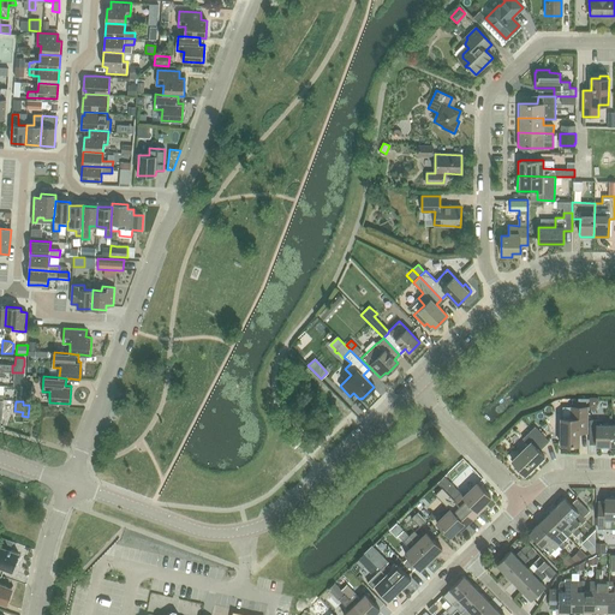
[(579,433),(586,433),(586,407),(571,407),(571,418),(561,418),(561,445),(561,447),(569,447),(569,445),(579,445),(579,433)]
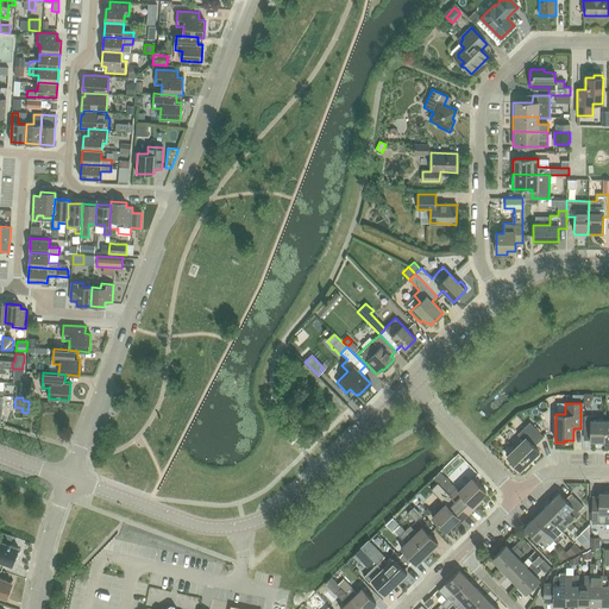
[(604,441),(604,421),(596,421),(596,416),(583,415),(583,431),(590,431),(590,440),(604,441)]
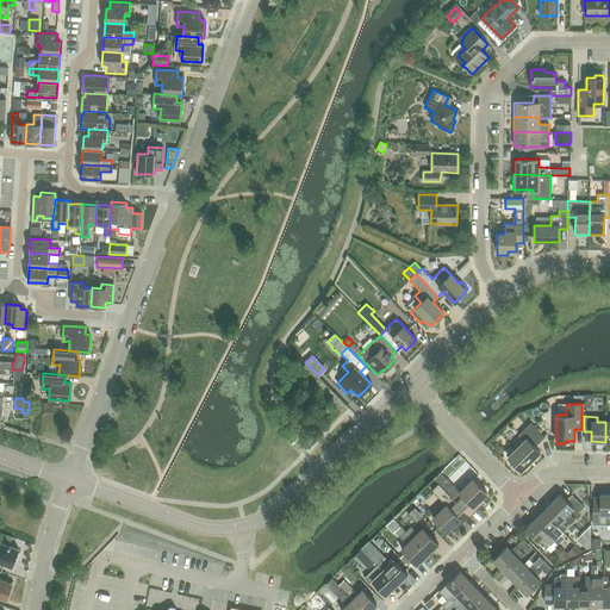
[(545,437),(530,423),(518,435),(524,441),(515,449),(514,448),(506,455),(508,456),(521,471),(540,453),(535,447),(545,437)]
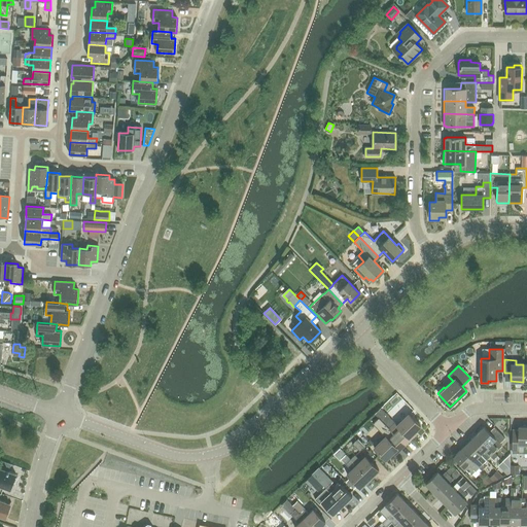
[(395,423),(389,429),(405,445),(413,437),(411,435),(420,426),(409,414),(397,425),(395,423)]
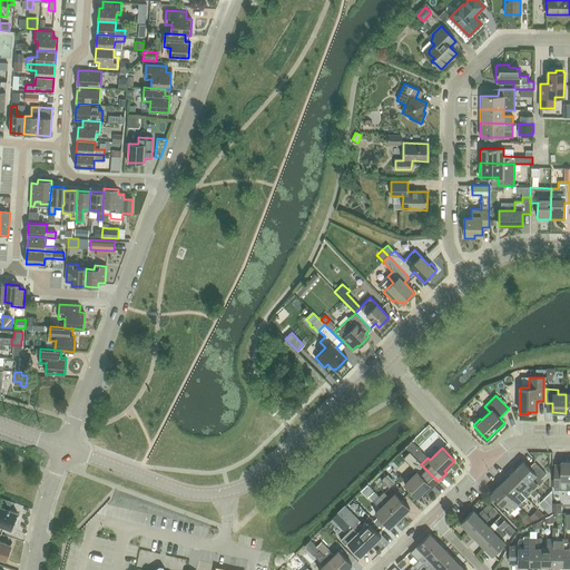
[(438,481),(421,464),(410,452),(403,459),(416,472),(404,484),(416,498),(426,488),(429,490),(438,481)]
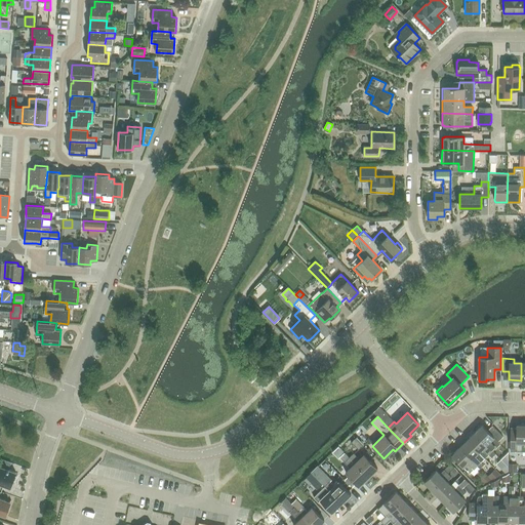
[(524,425),(517,426),(517,434),(511,434),(510,451),(524,451),(524,425)]
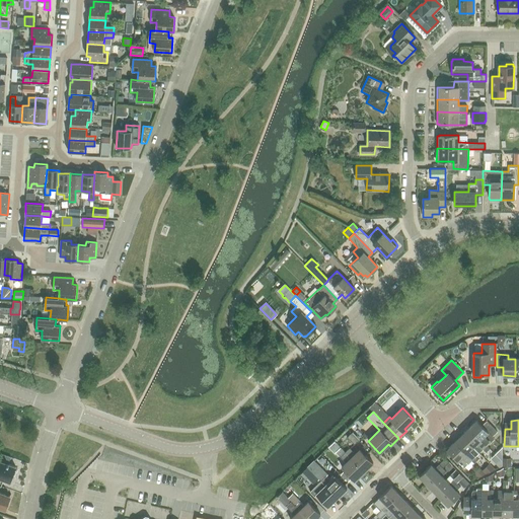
[(469,428),(487,445),(490,442),(494,438),(492,436),(497,431),(487,421),(482,426),(476,421),(469,428)]
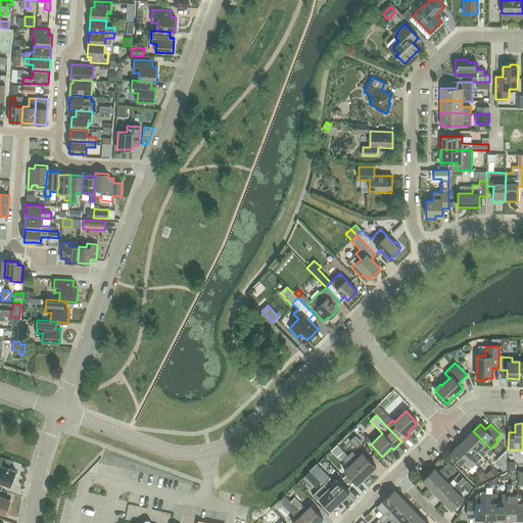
[(473,431),(465,438),(482,456),(486,453),(489,456),(493,452),(490,448),(473,431)]
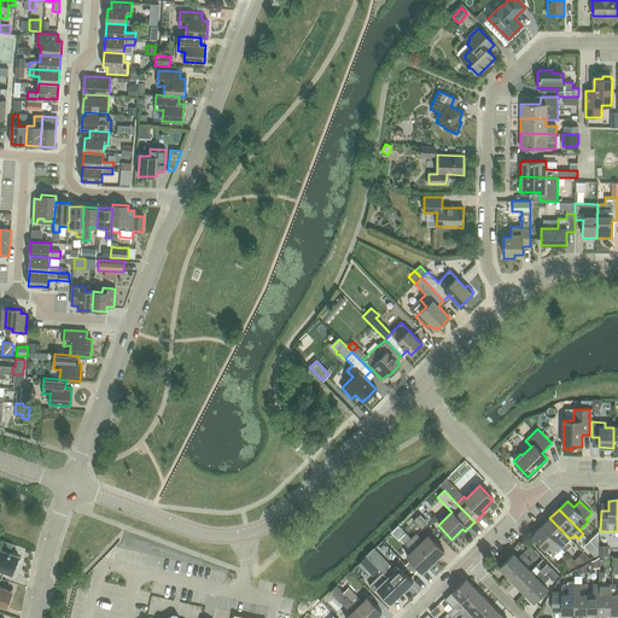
[(419,516),(413,520),(421,529),(427,524),(419,516)]
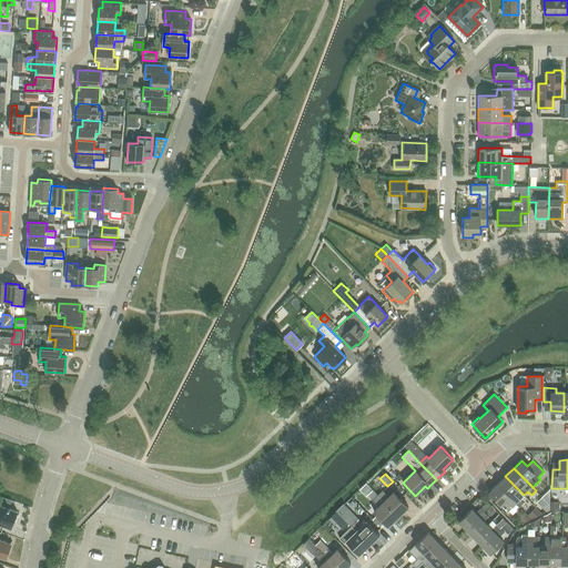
[(497,484),(516,504),(519,507),(524,503),(519,499),(524,495),(505,476),(497,484)]
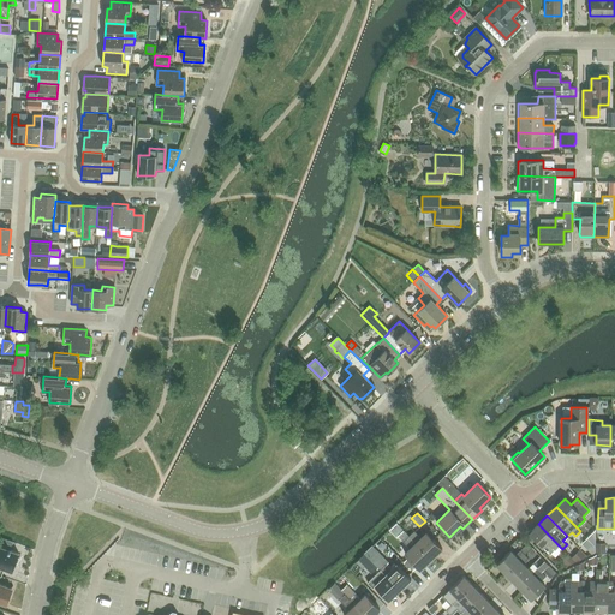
[(538,524),(529,532),(531,535),(536,539),(550,554),(559,545),(538,524)]
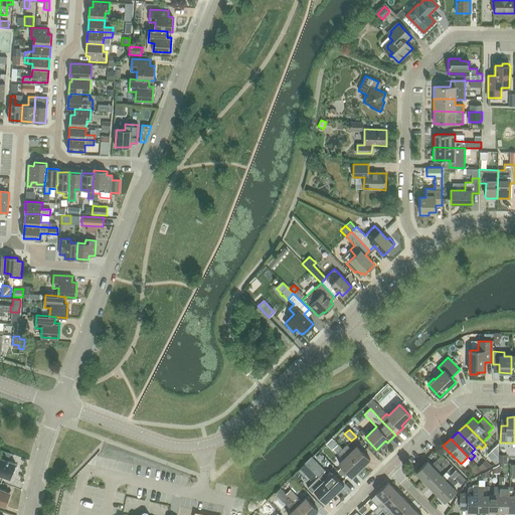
[(342,448),(336,442),(331,446),(337,452),(342,448)]
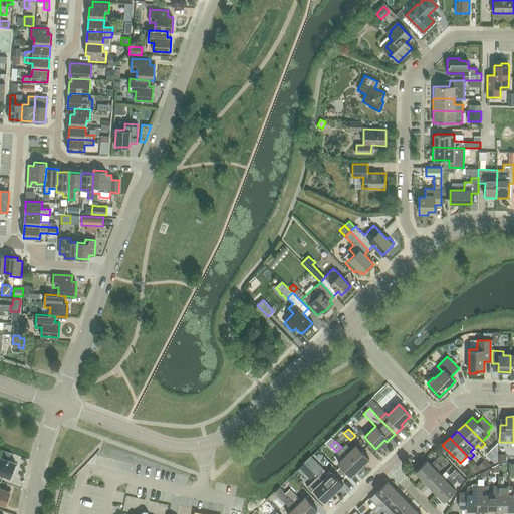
[(346,444),(341,448),(342,449),(360,467),(369,459),(356,445),(351,449),(347,445),(346,444)]
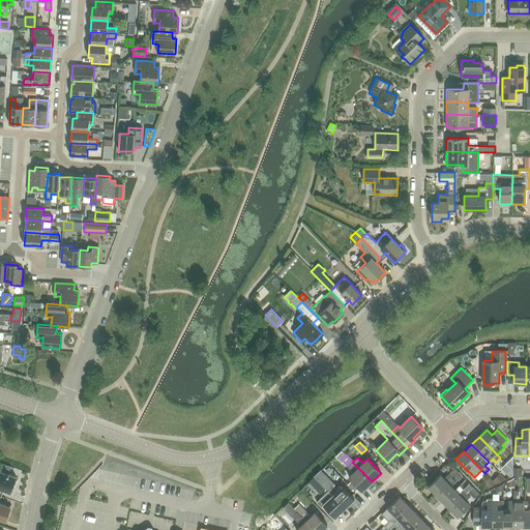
[(352,462),(347,466),(349,468),(353,472),(348,477),(362,491),(372,481),(353,463),(352,462)]
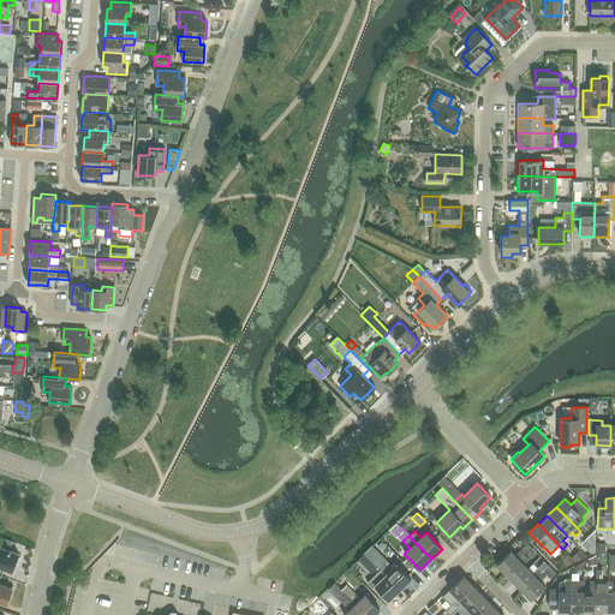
[(496,565),(505,573),(525,555),(529,551),(532,548),(527,543),(515,555),(511,550),(496,565)]
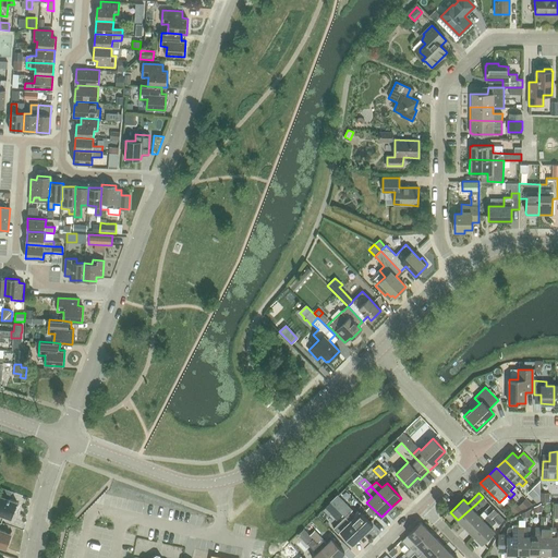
[(541,493),(541,501),(549,501),(550,493),(541,493)]
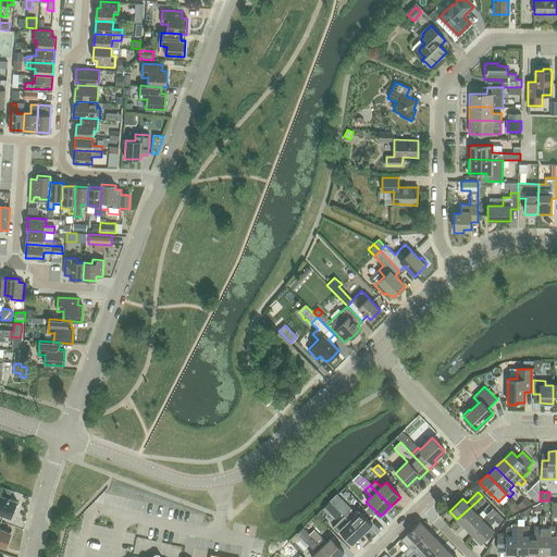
[(0,512),(3,515),(11,517),(13,509),(15,510),(17,505),(15,504),(16,500),(10,498),(0,494),(0,512)]
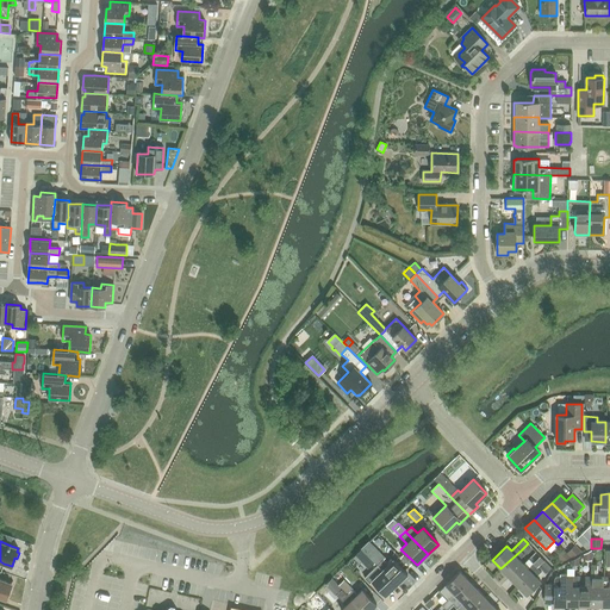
[(574,545),(566,553),(571,556),(582,552),(574,545)]
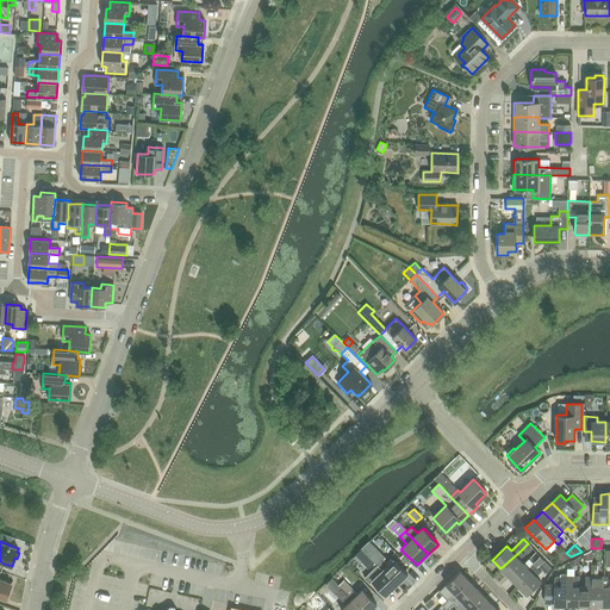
[(367,552),(366,553),(367,553),(367,554),(375,562),(378,565),(383,560),(385,558),(374,546),(373,546),(372,547),(369,548),(367,552)]
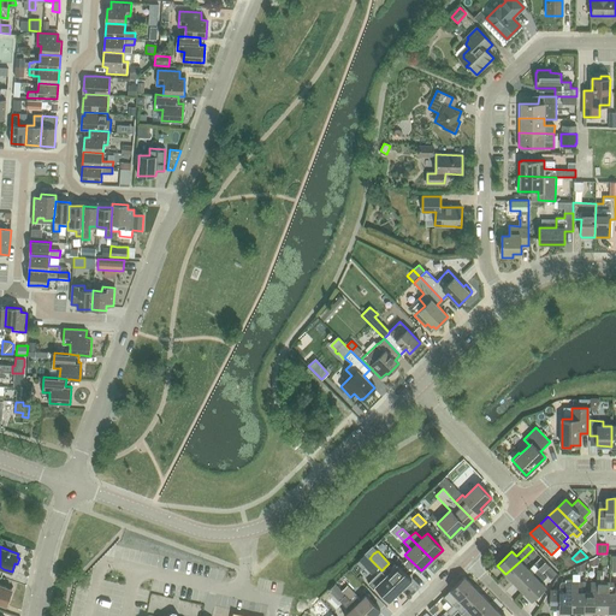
[(561,562),(567,567),(576,562),(572,558),(569,555),(561,562)]
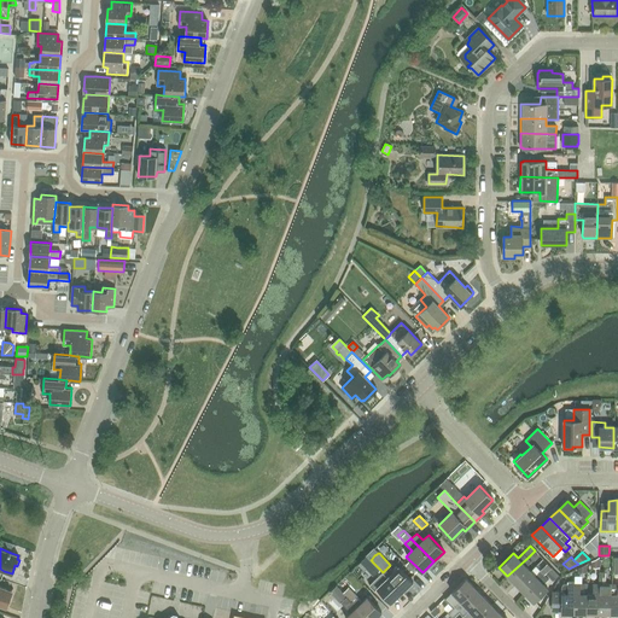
[(526,566),(531,561),(528,558),(507,576),(517,584),(530,571),(526,566)]
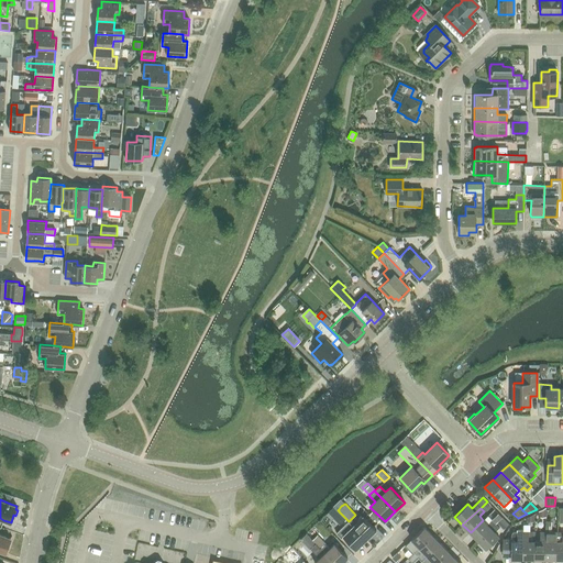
[(333,516),(341,525),(346,519),(339,511),(339,510),(333,516)]
